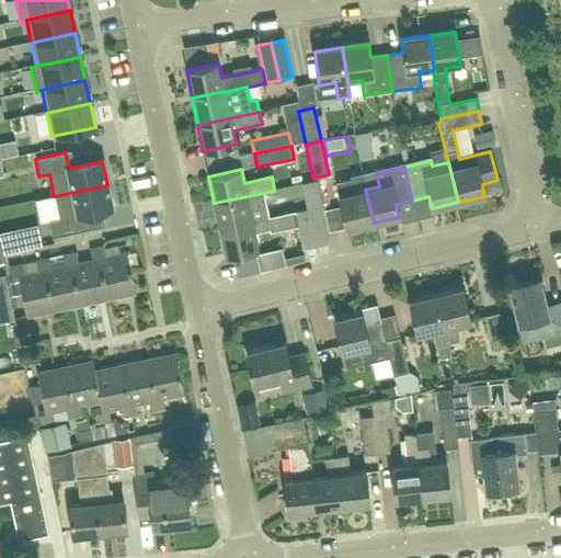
[(345,230),(374,223),(365,190),(362,177),(350,179),(350,181),(334,184),(345,230)]
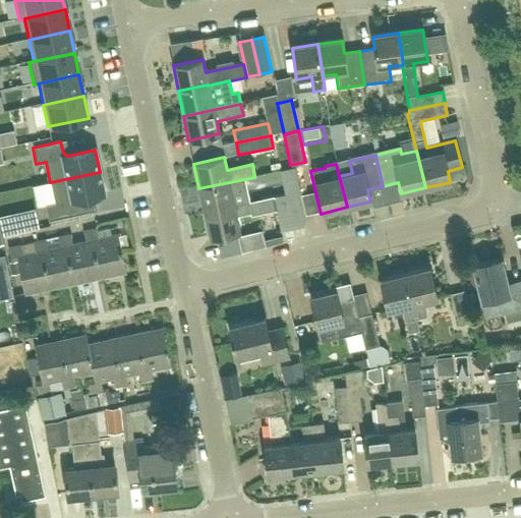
[(105,194),(100,172),(50,182),(55,204),(45,206),(48,222),(76,216),(74,205),(76,200),(94,196),(105,194)]
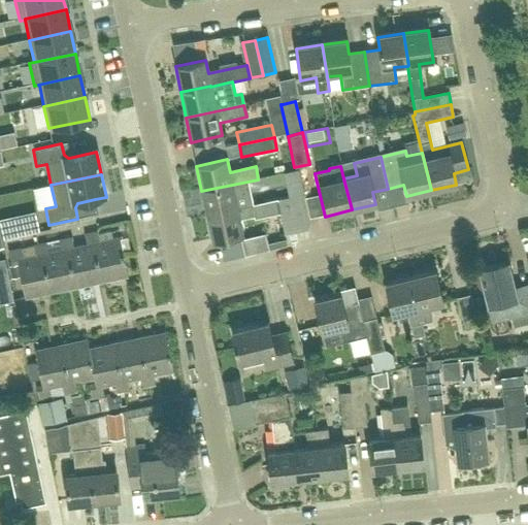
[(248,182),(201,191),(207,218),(237,210),(237,209),(253,206),(248,182)]
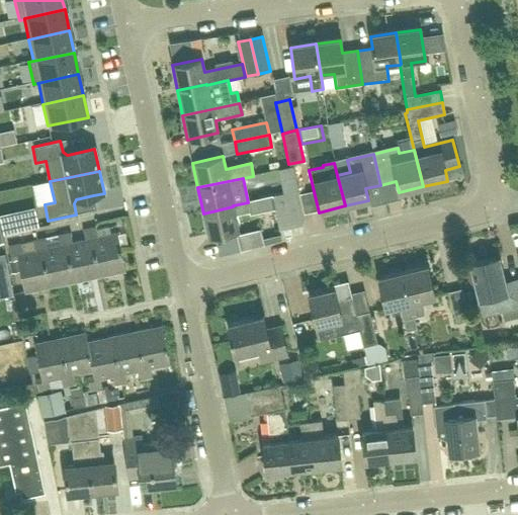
[(283,194),(290,227),(303,225),(295,192),(283,194)]
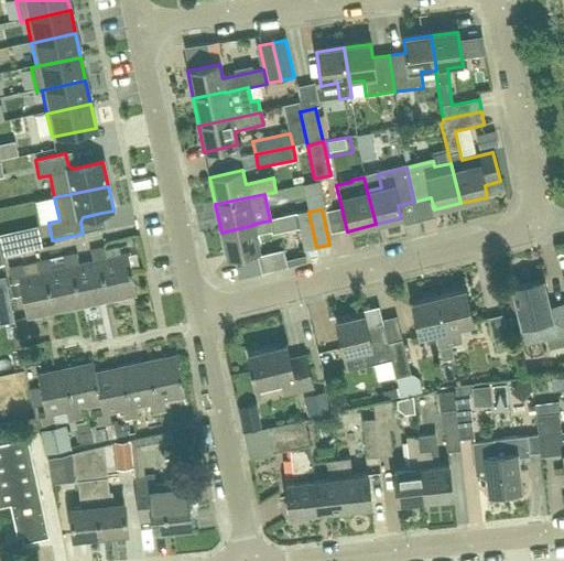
[(303,250),(316,247),(308,212),(295,215),(299,229),(303,250)]
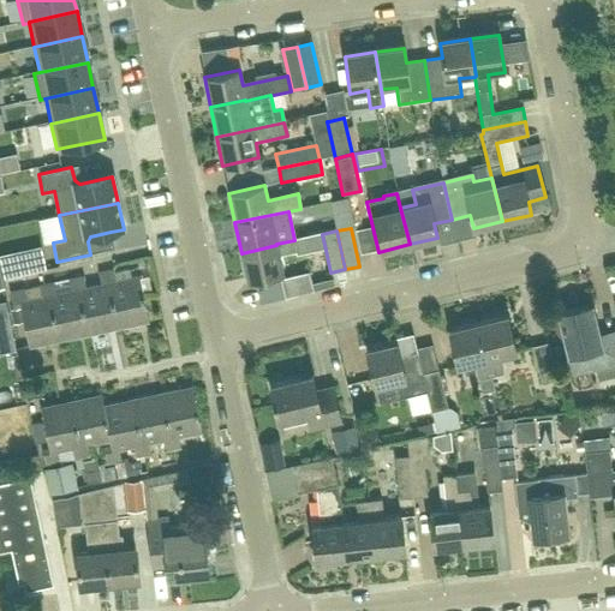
[(279,257),(296,253),(296,256),(326,250),(322,234),(294,240),(276,244),(276,245),(242,253),(248,281),(282,274),(279,257)]
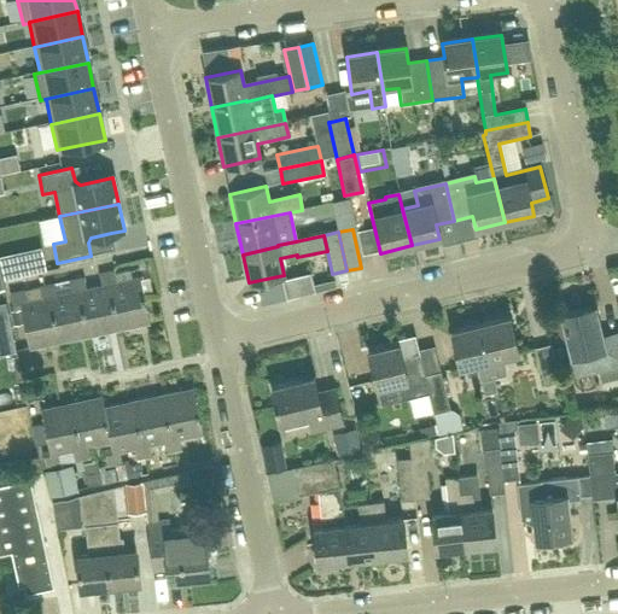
[(41,250),(1,259),(6,281),(46,273),(41,250)]
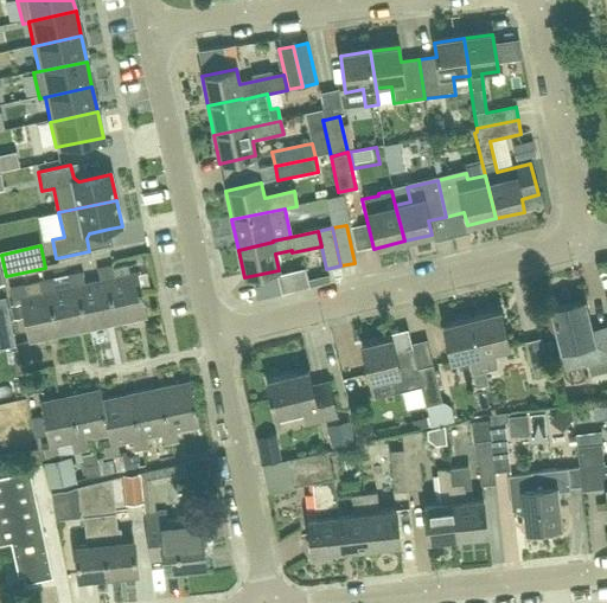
[(107,280),(116,325),(146,318),(138,274),(113,278),(112,269),(97,273),(98,282),(107,280)]
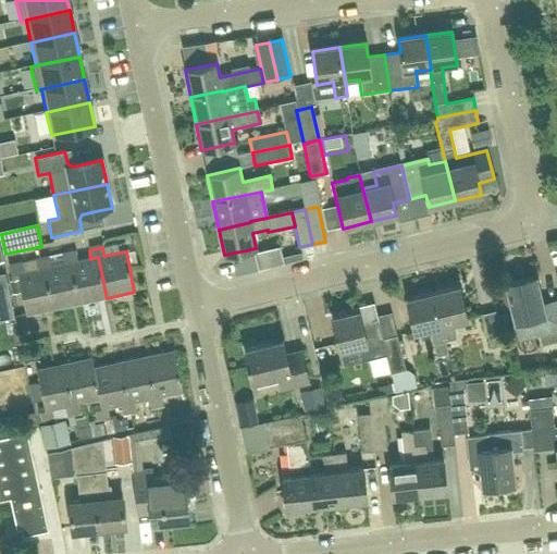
[(98,257),(90,259),(77,261),(75,253),(62,256),(64,263),(71,262),(79,304),(107,298),(98,257)]
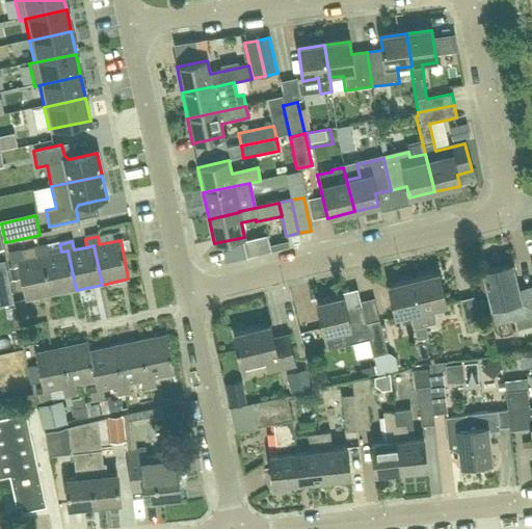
[(68,250),(61,252),(49,255),(48,246),(33,249),(35,258),(43,257),(51,295),(76,290),(68,250)]
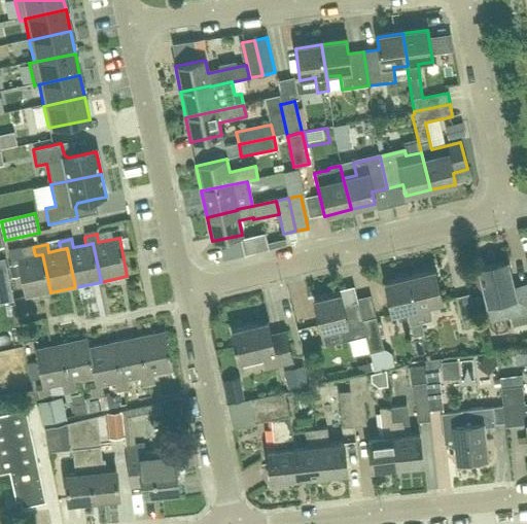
[(42,254),(35,255),(23,258),(21,249),(8,252),(10,265),(16,264),(25,299),(50,292),(42,254)]
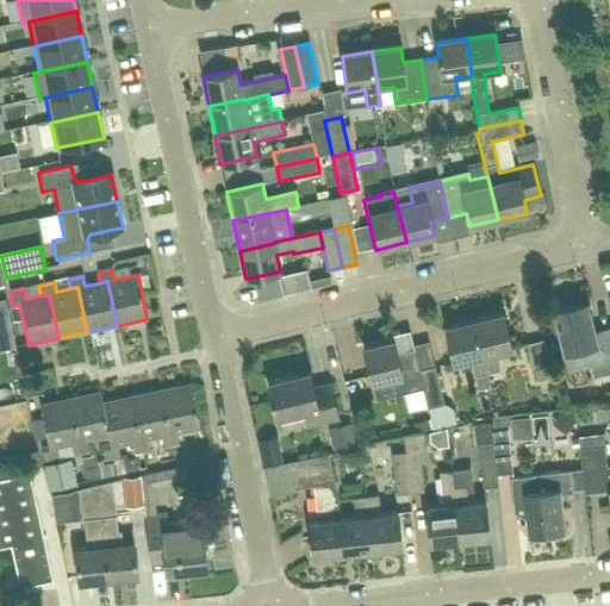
[(0,299),(0,351),(17,348),(6,299),(0,299)]
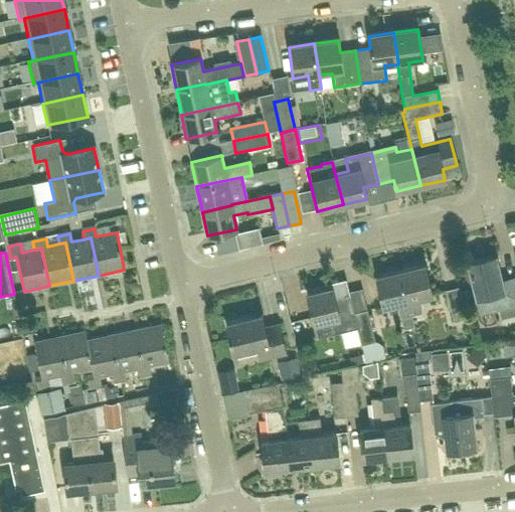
[(514,304),(514,279),(501,283),(497,268),(494,257),(467,264),(476,299),(480,314),(494,310),(498,309),(514,304)]
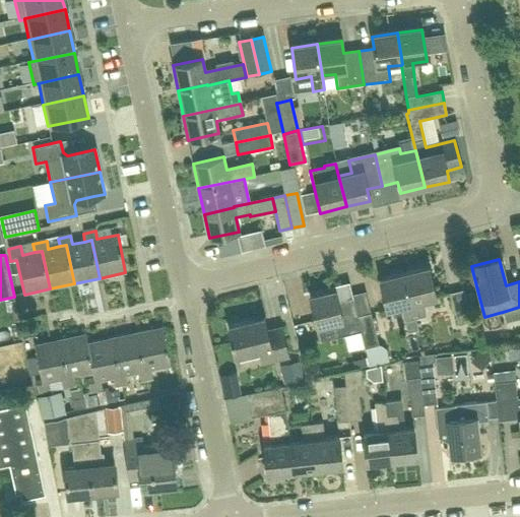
[(403,274),(414,319),(425,317),(420,302),(436,299),(429,268),(403,274)]
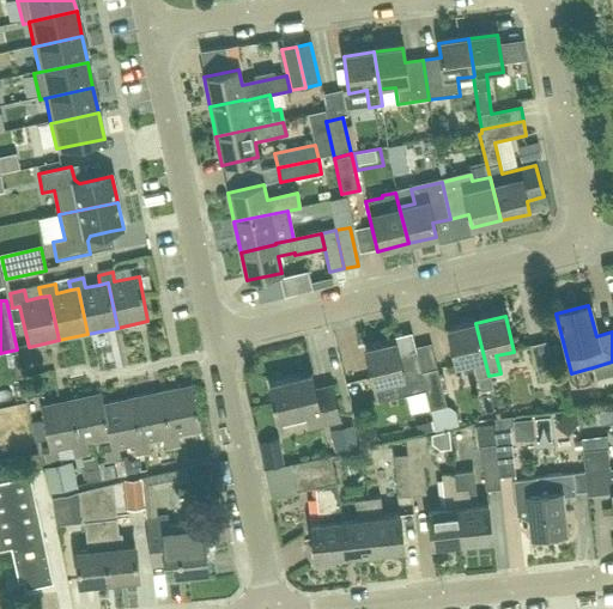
[(489,376),(475,323),(447,330),(455,365),(473,361),(480,393),(492,390),(489,376)]
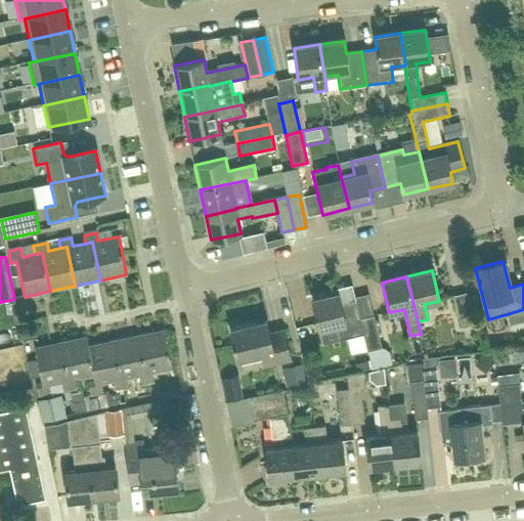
[(461,327),(474,323),(467,293),(453,296),(461,327)]
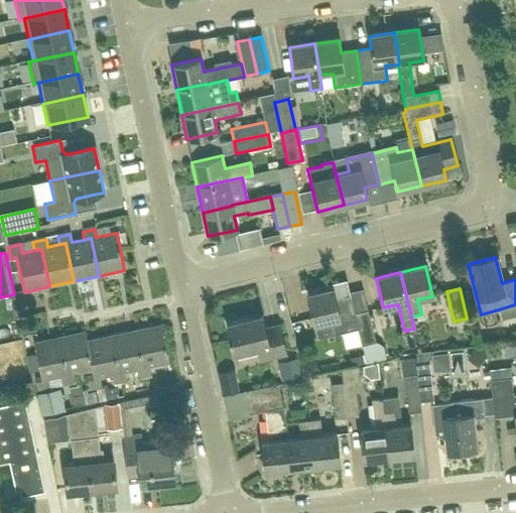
[(333,289),(307,295),(318,340),(356,331),(358,331),(354,315),(350,297),(336,301),(333,289)]
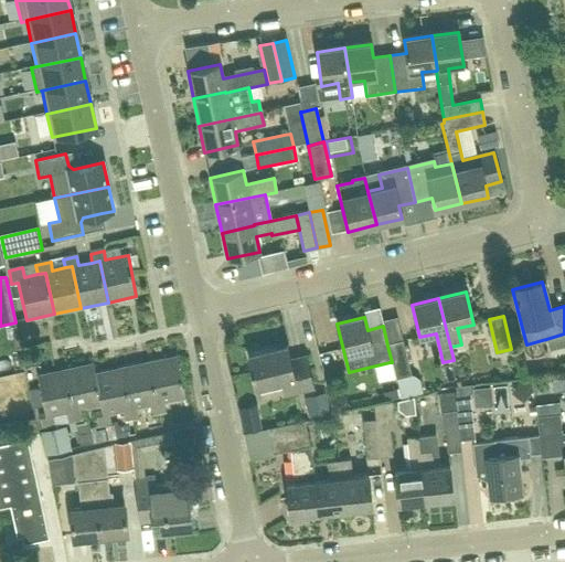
[(411,377),(402,342),(387,346),(392,362),(396,380),(411,377)]
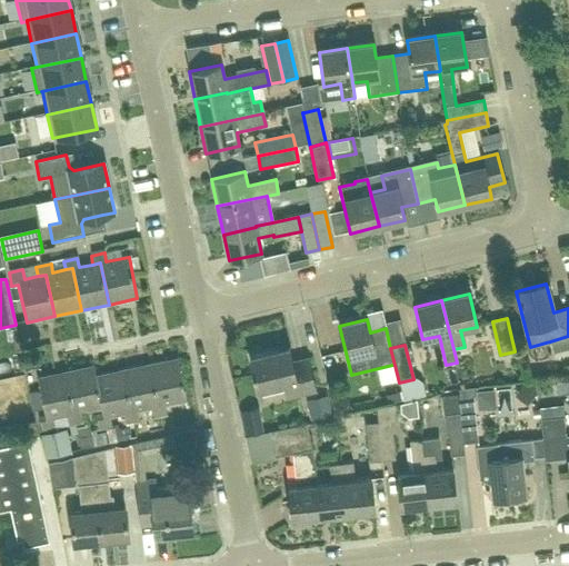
[(286,398),(315,391),(307,359),(291,364),(288,349),(249,359),(257,391),(282,386),(286,398)]
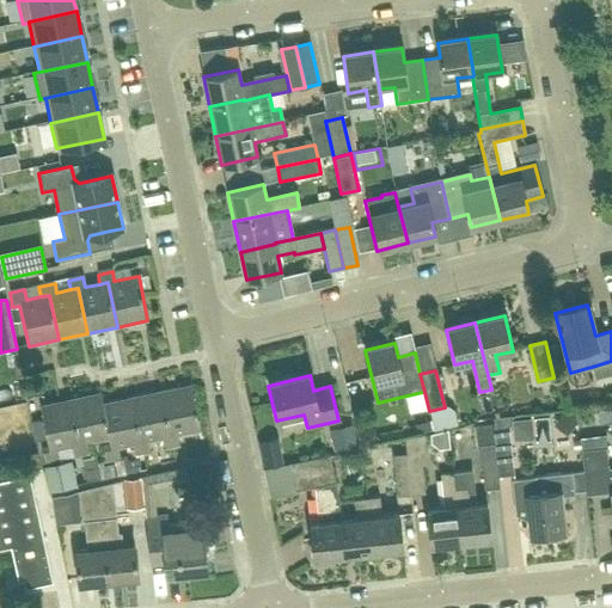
[(171,436),(161,438),(164,449),(181,446),(178,435),(201,430),(191,386),(161,392),(171,436)]
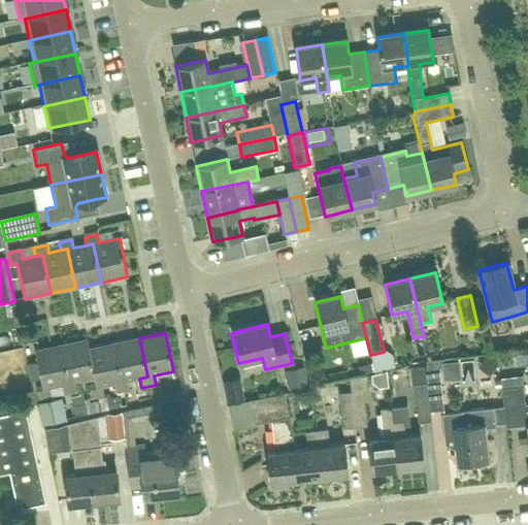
[(128,381),(139,379),(147,376),(139,338),(113,345),(122,383),(116,384),(117,393),(130,390),(128,381)]
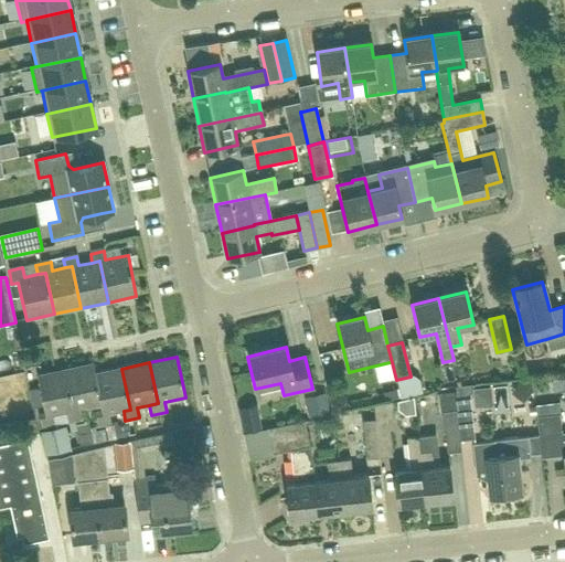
[(94,374),(95,374),(93,364),(65,370),(74,412),(66,413),(68,423),(83,421),(81,410),(99,406),(102,405),(94,374)]
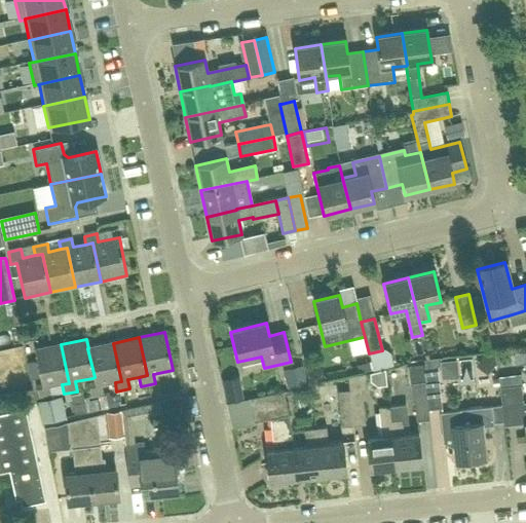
[(102,385),(115,382),(121,381),(113,343),(88,348),(87,348),(95,377),(92,378),(95,383),(88,384),(91,397),(104,395),(102,385)]
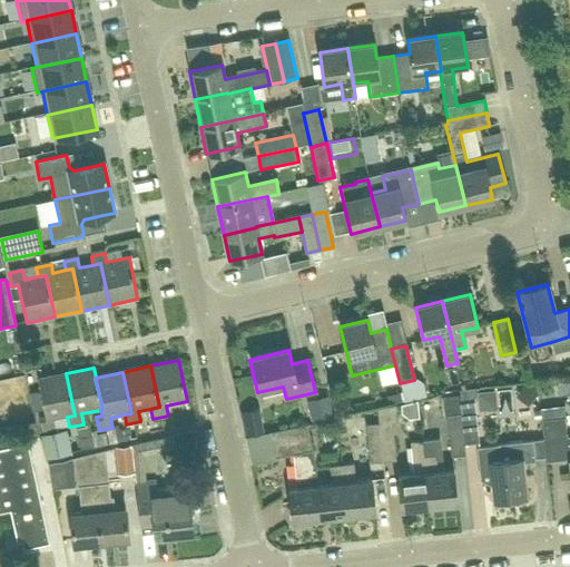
[(53,420),(67,417),(75,416),(66,373),(38,379),(46,418),(40,420),(42,432),(56,430),(53,420)]
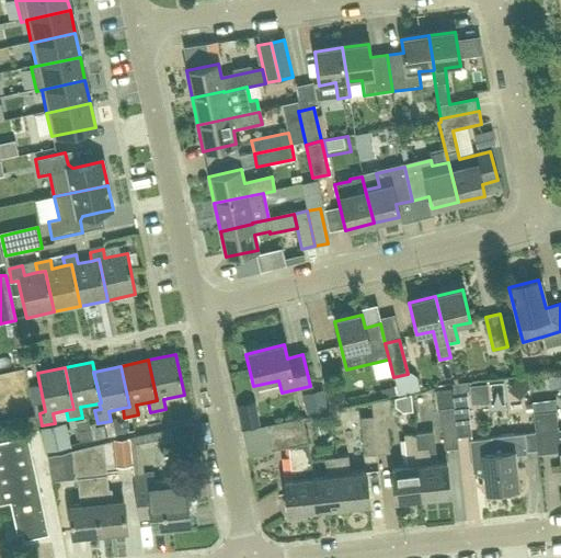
[(3,380),(10,402),(31,396),(23,374),(3,380)]
